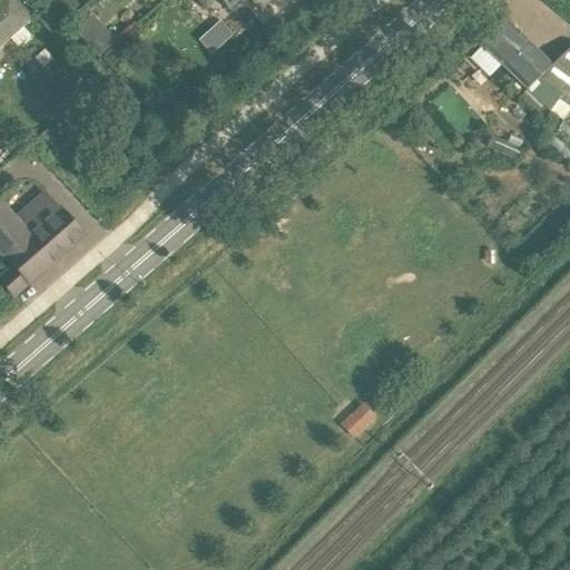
[(0,0),(0,48),(33,19),(16,0),(0,0)]
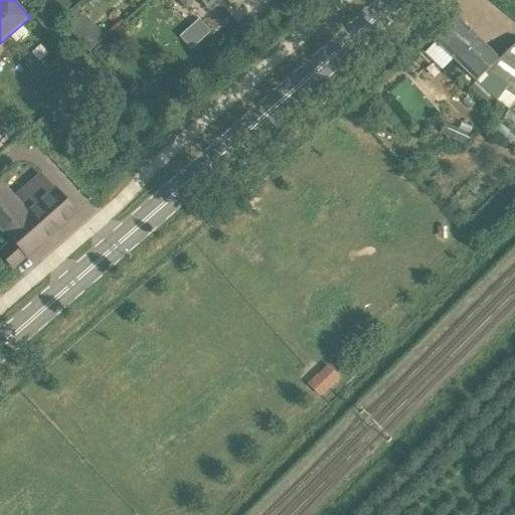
[(72,6),(67,0),(46,0),(60,16),(72,6)]
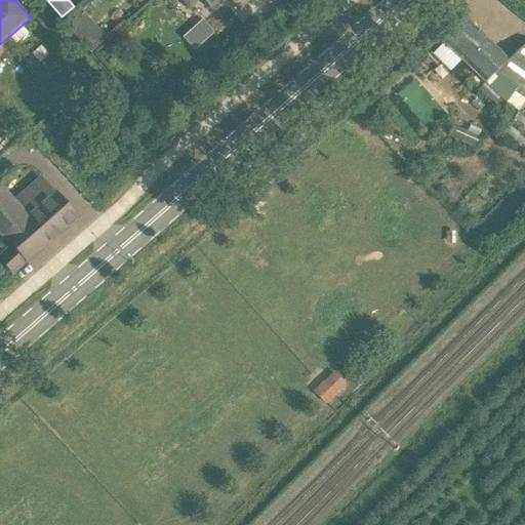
[(220,0),(229,0),(240,10),(250,2),(248,0),(163,0),(166,2),(168,0),(182,0),(190,9),(199,0),(202,0),(211,9),(220,0)]
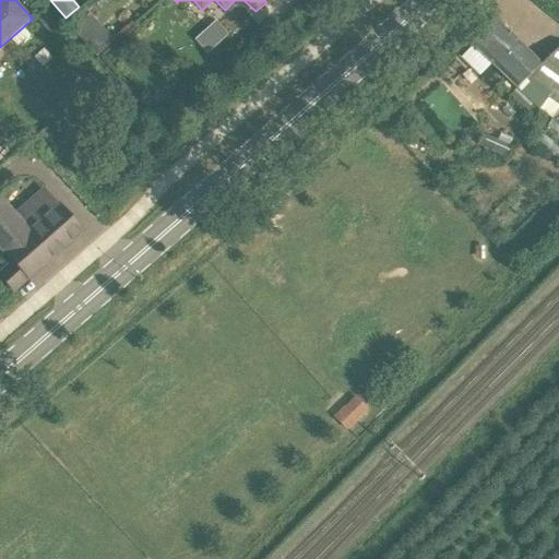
[(558,47),(540,64),(495,21),(471,43),(485,59),(539,113),(540,111),(551,119),(558,107),(558,47)]
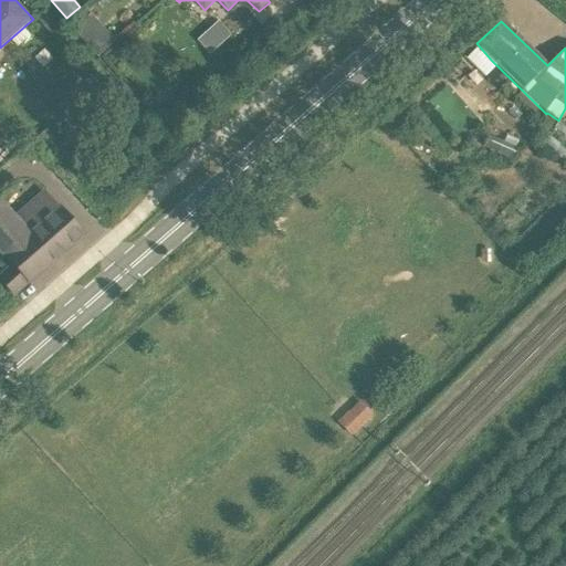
[(105,30),(87,46),(97,59),(116,42),(105,30)]
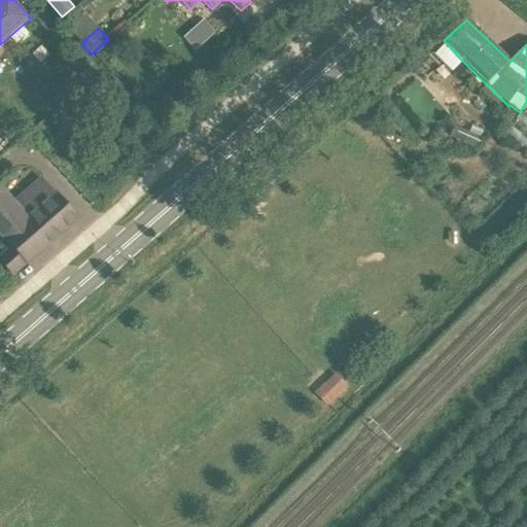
[(517,118),(526,127),(526,115),(521,112),(517,118)]
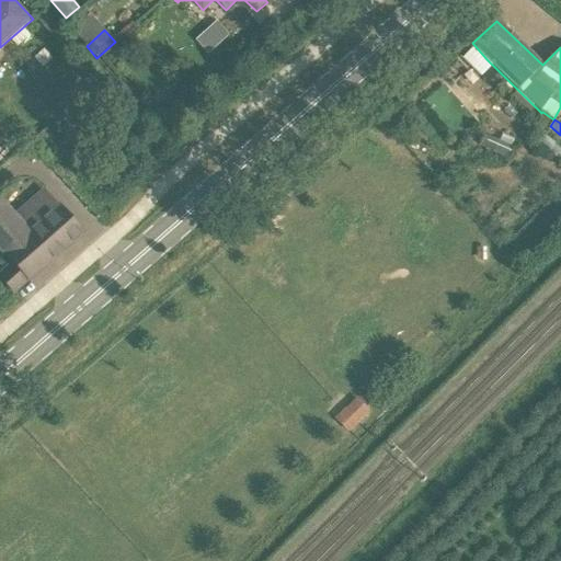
[(514,148),(512,147),(500,140),(482,133),(477,145),(507,159),(514,148)]
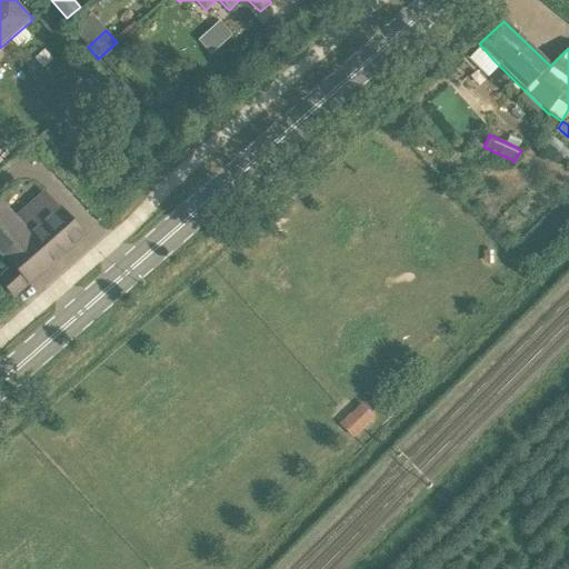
[(546,146),(567,162),(568,160),(568,151),(552,138),(546,146)]
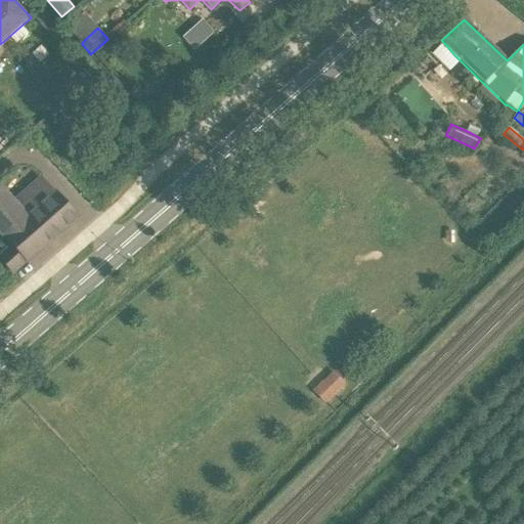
[(0,235),(10,248),(0,256),(0,258),(13,273),(27,261),(28,262),(77,218),(40,176),(13,199),(2,186),(0,186),(0,235)]
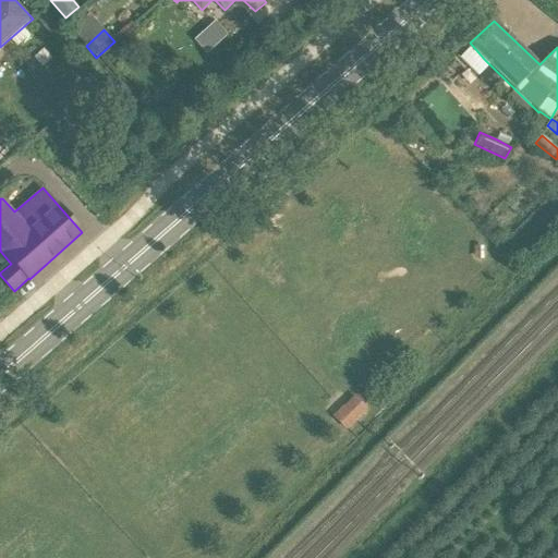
[(368,409),(353,395),(332,417),(347,432),(368,409)]
